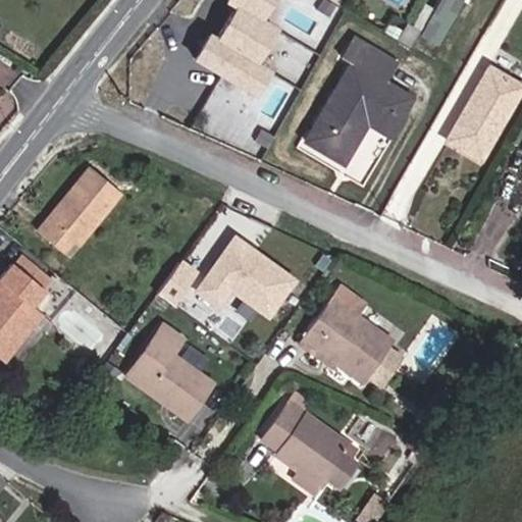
[(235,0),(269,20),(281,0),(235,0)]
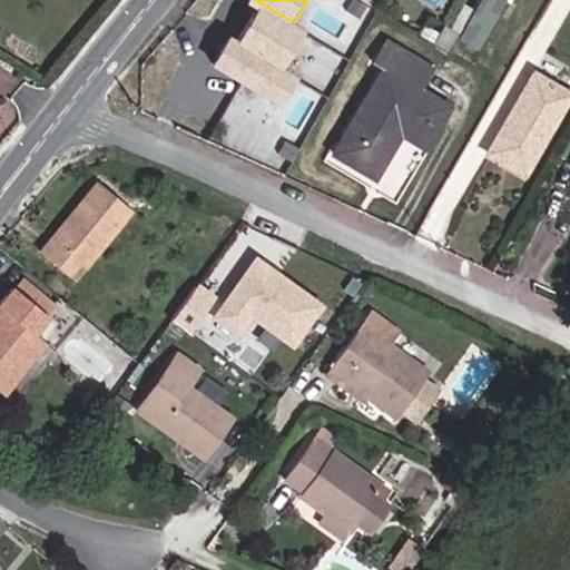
[(263,3),(244,37),(288,65),(308,30),(294,22),(263,3)]
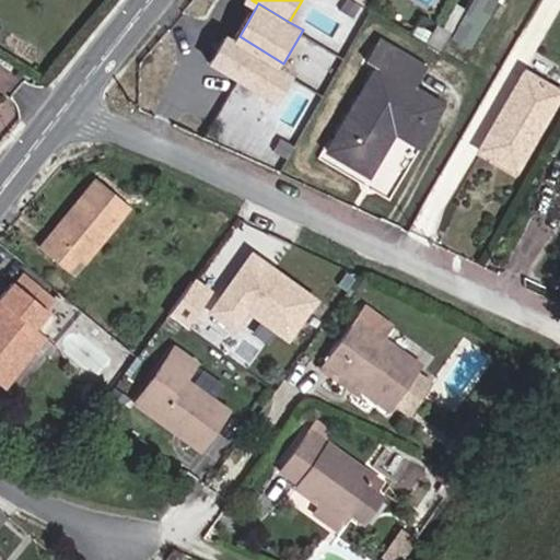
[(429,42),(440,47),(447,33),(436,26),(429,42)]
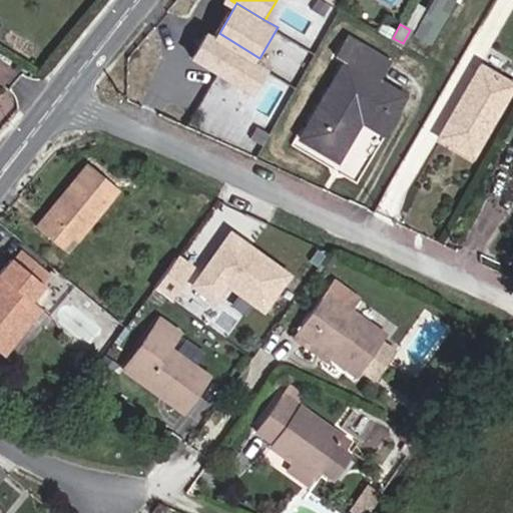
[(210,28),(193,56),(257,94),(274,66),(260,58),(219,33),(210,28)]
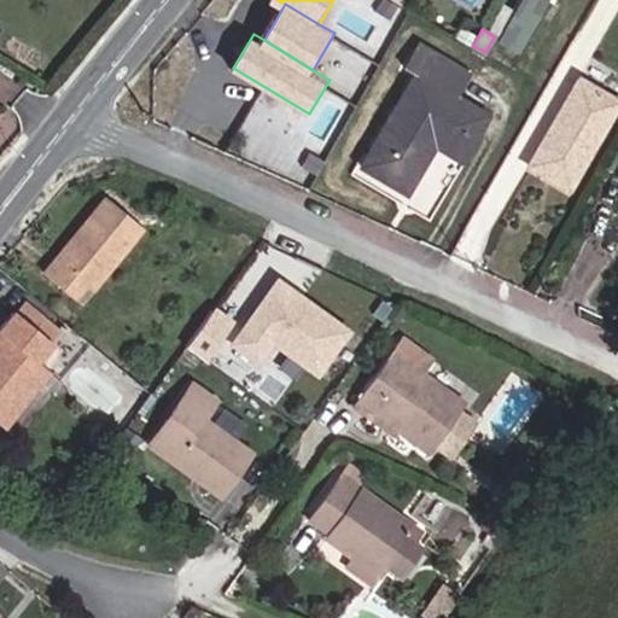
[(403,69),(415,75),(360,169),(403,194),(432,146),(458,161),(483,116),(452,98),(466,75),(417,47),(403,69)]
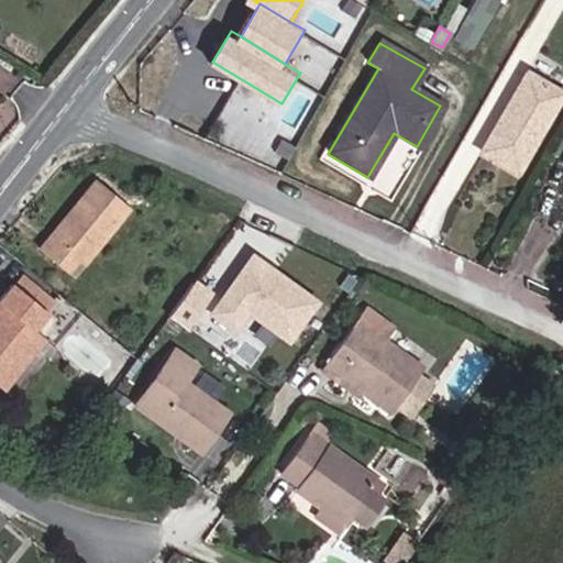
[(526,151),(560,91),(527,72),(493,132),(526,151)]
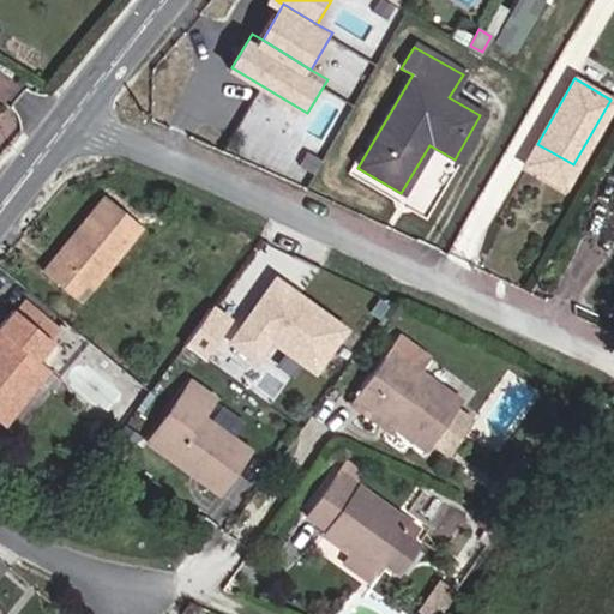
[(560,186),(573,164),(537,144),(524,166),(560,186)]
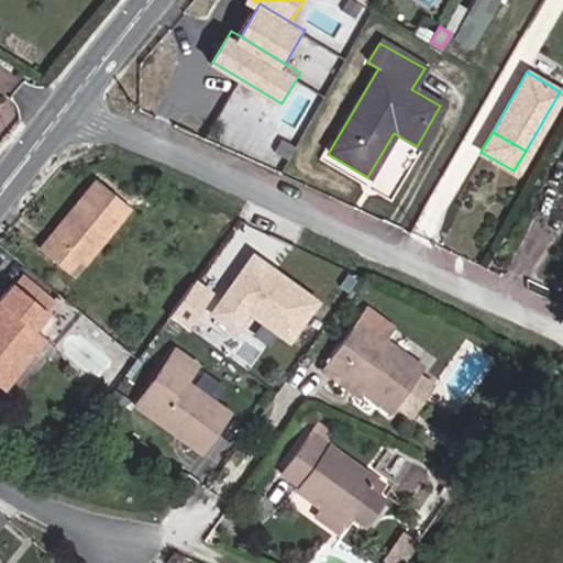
[(73,208),(79,212),(45,254),(67,272),(77,258),(84,264),(129,209),(96,180),(73,208)]
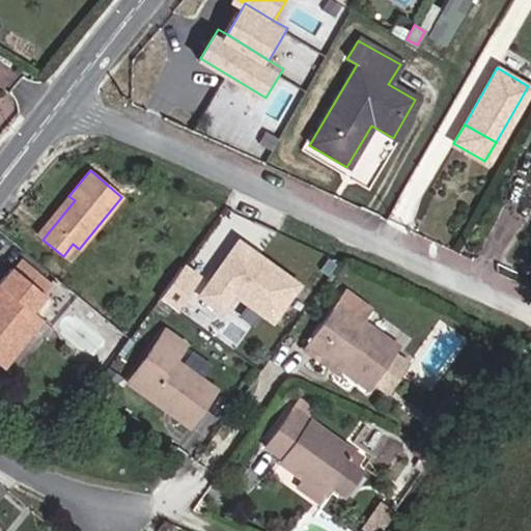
[(68,196),(36,234),(43,240),(75,200),(68,196)]
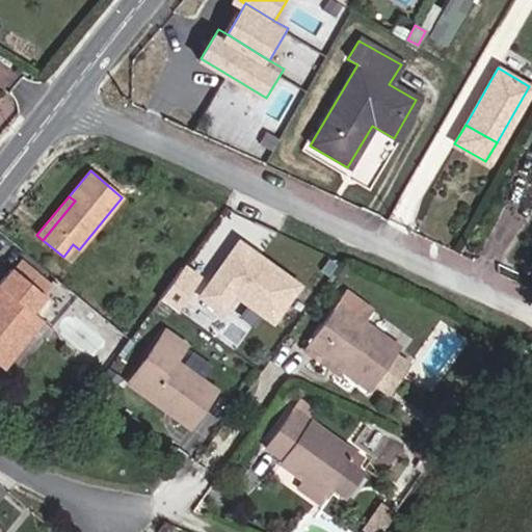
[(309,282),(239,237),(201,295),(229,314),(238,299),(280,326),(309,282)]
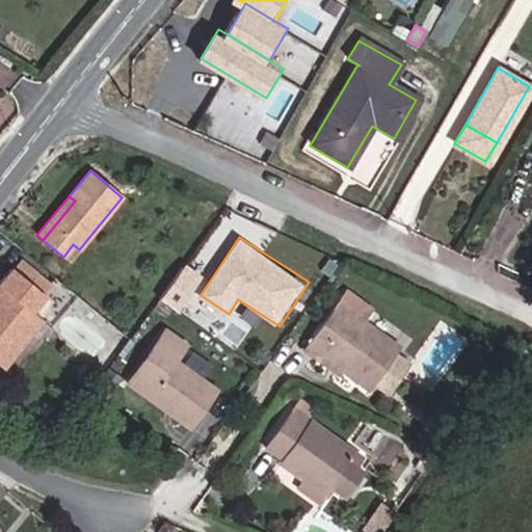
[(0,285),(0,365),(2,367),(47,312),(38,306),(47,295),(54,285),(22,259),(12,270),(0,285)]
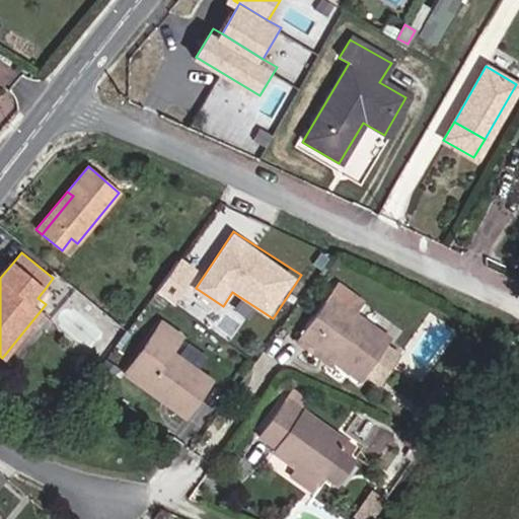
[(200,269),(180,256),(158,292),(177,304),(200,269)]
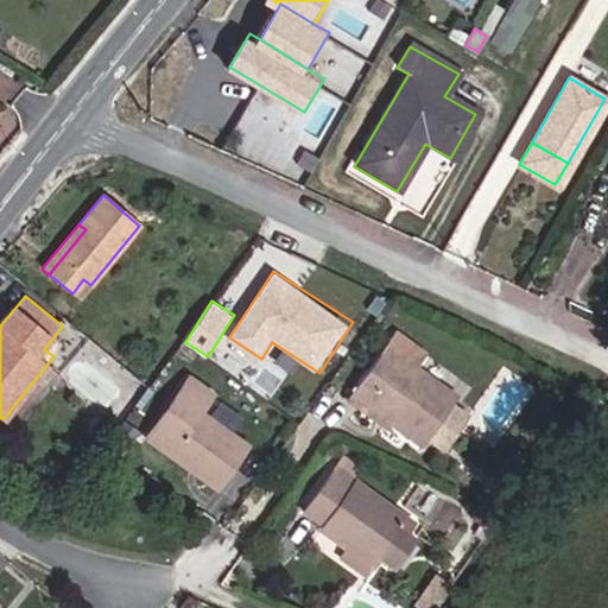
[(0,325),(14,309),(10,305),(0,317),(0,325)]
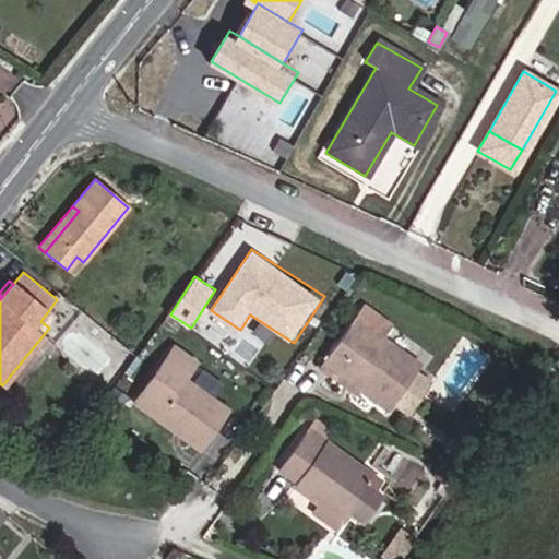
[(402,335),(364,307),(322,361),(358,389),(387,409),(417,368),(392,348),(402,335)]
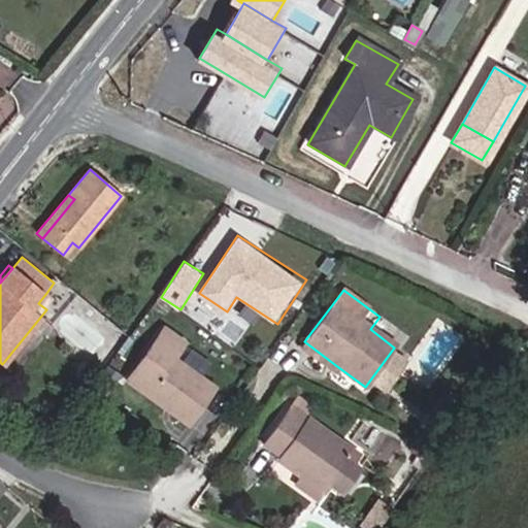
[(46,309),(55,300),(46,293),(38,303),(46,309)]
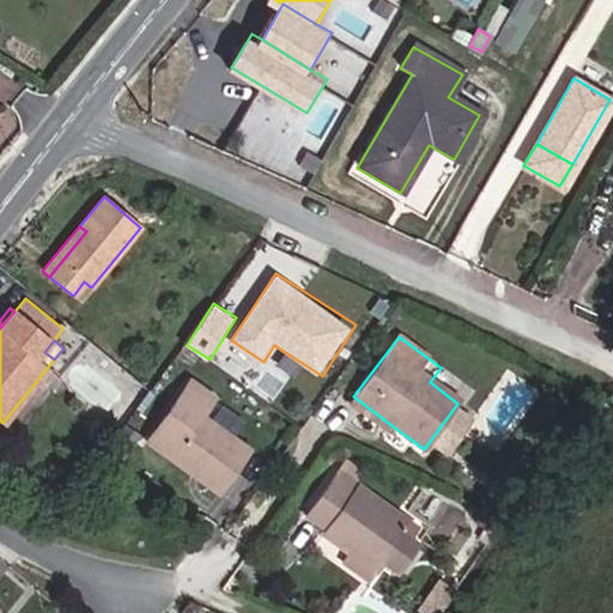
[(212,400),(189,382),(147,442),(218,493),(249,451),(201,417),(212,400)]
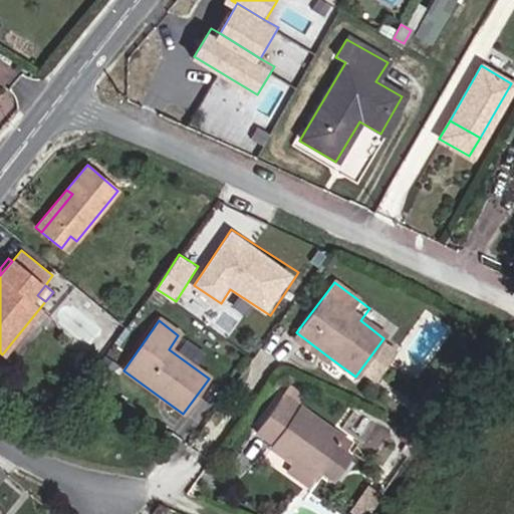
[(292,338),(325,362),(329,357),(296,332),(292,338)]
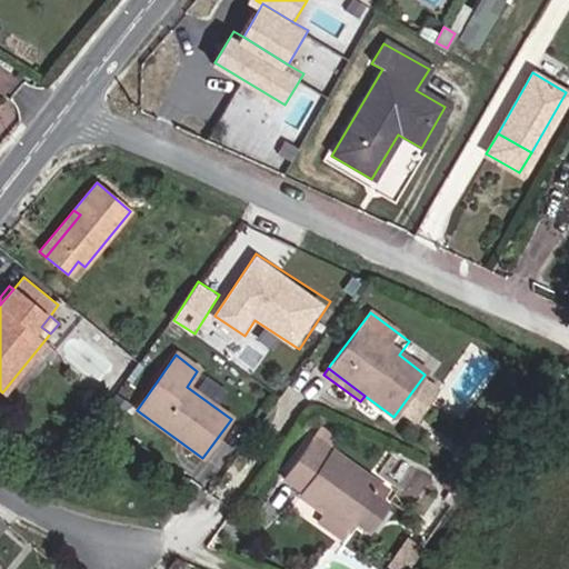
[(301,492),(300,495),(323,512),(346,528),(355,515),(371,527),(388,505),(379,498),(371,492),(377,483),(313,436),(282,478),(301,492)]
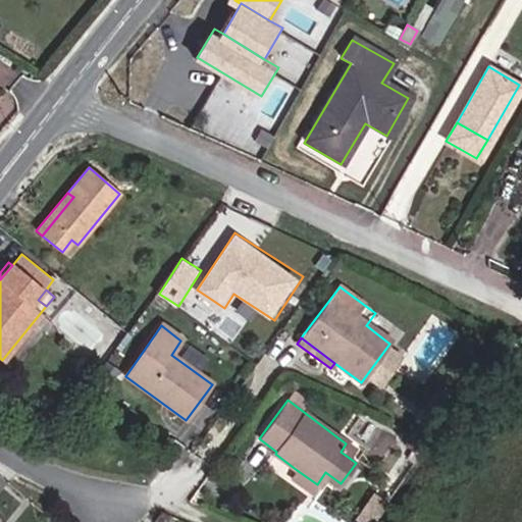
[(348,457),(354,450),(346,444),(341,452),(348,457)]
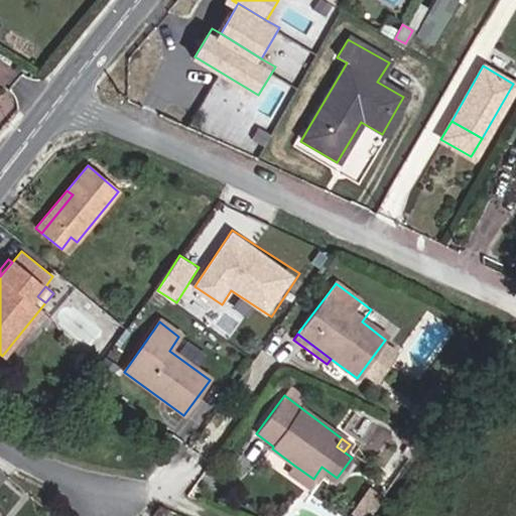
[(286,473),(307,488),(313,479),(293,465),(286,473)]
